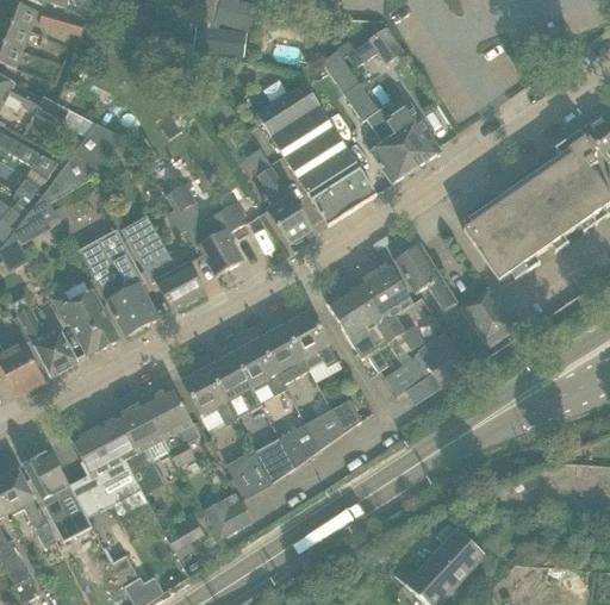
[(0,0),(0,17),(29,29),(37,8),(14,0),(0,0)]
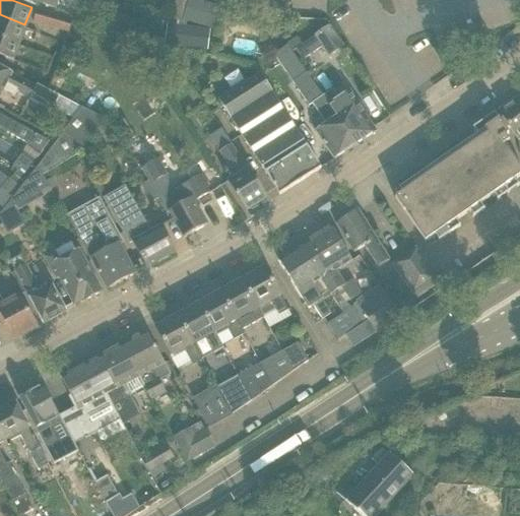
[(215,25),(221,3),(210,0),(188,0),(184,16),(215,25)]
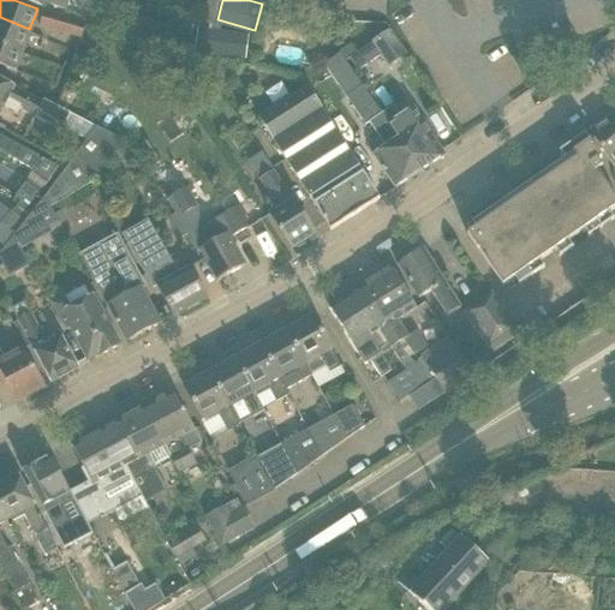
[(40,22),(81,34),(84,19),(43,7),(40,22)]
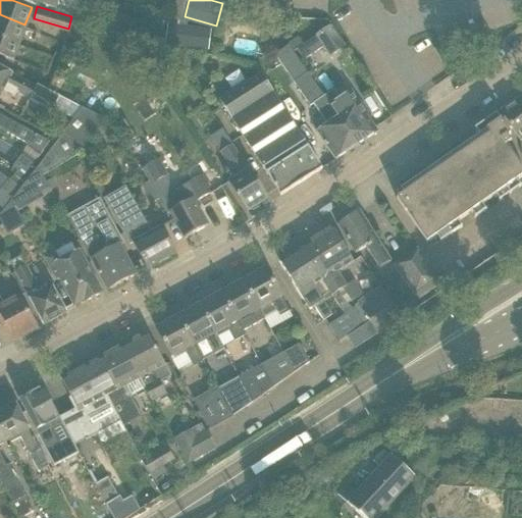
[(229,11),(227,20),(241,22),(243,13),(229,11)]
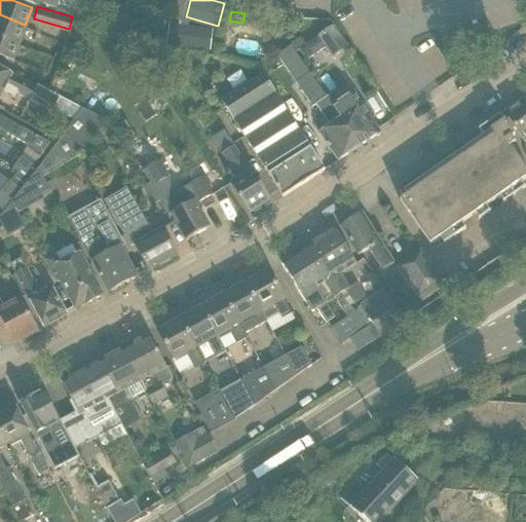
[(25,25),(0,14),(0,33),(19,40),(25,25)]
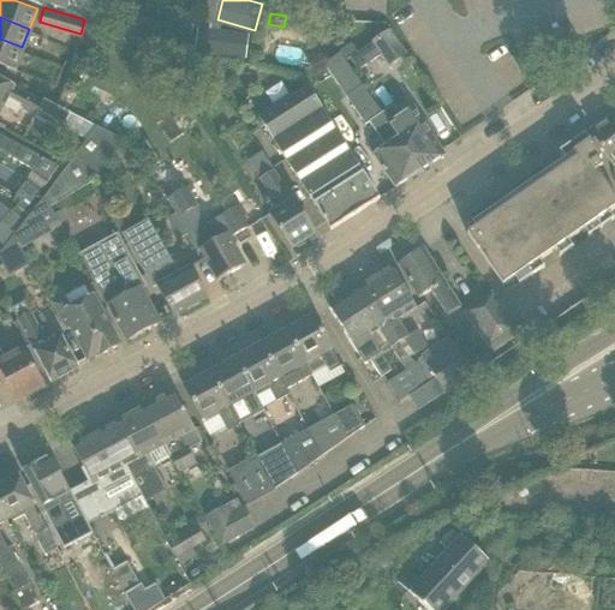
[(210,27),(207,51),(245,55),(248,31),(220,28),(221,21),(209,19),(208,27),(210,27)]
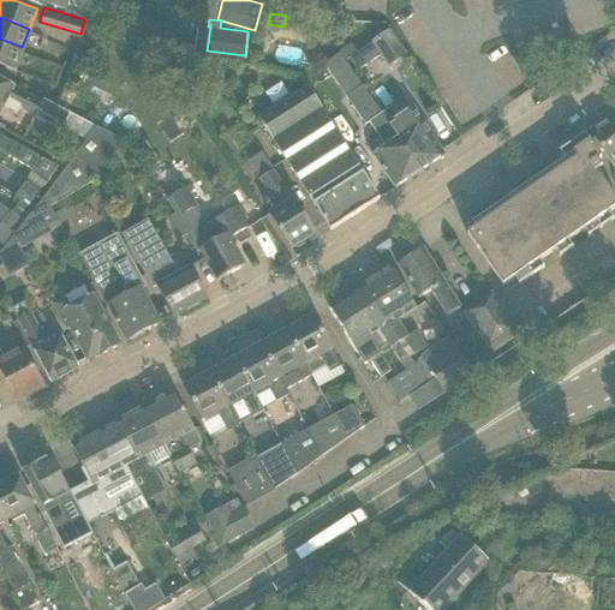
[(348,54),(357,67),(381,52),(388,63),(406,51),(388,25),(371,37),(372,39),(348,54)]
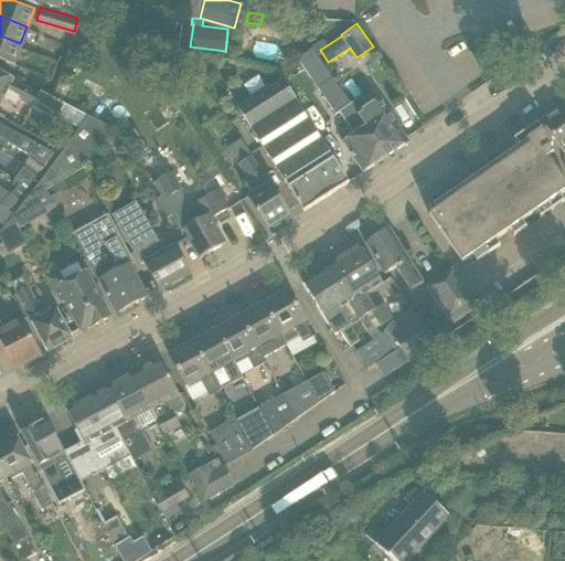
[(0,35),(0,55),(13,62),(20,43),(0,35)]
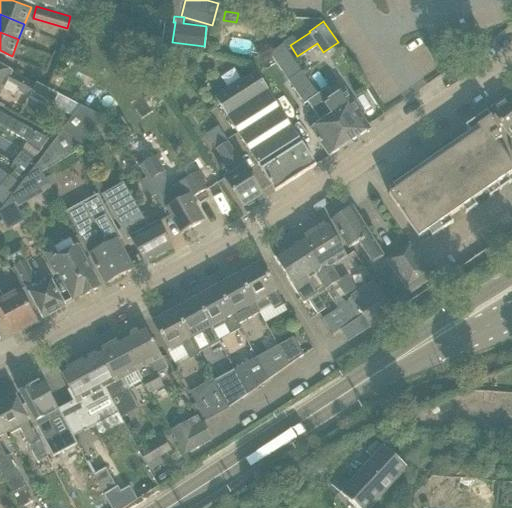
[(283,41),(270,50),(288,77),(303,100),(307,98),(317,91),(283,41)]
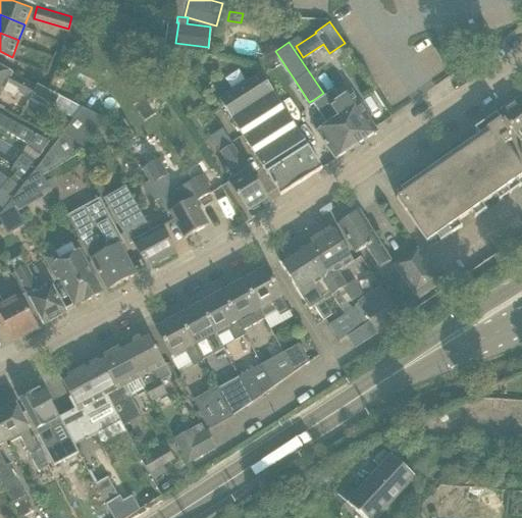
[(181,50),(173,57),(180,65),(189,58),(181,50)]
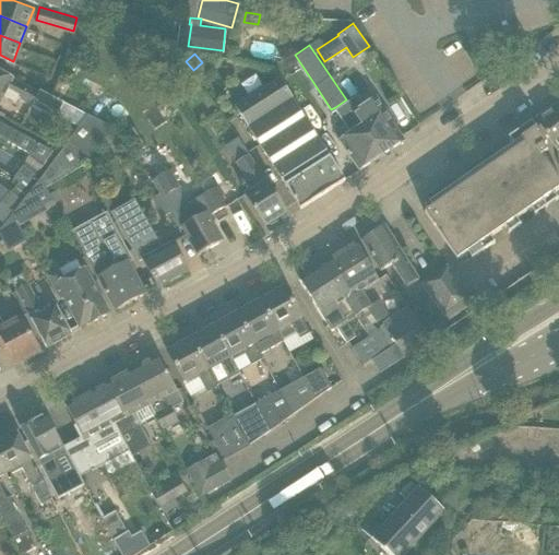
[(178,60),(164,70),(171,82),(186,72),(178,60)]
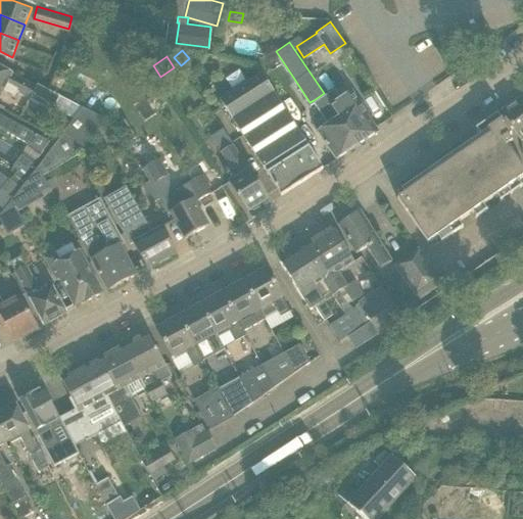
[(51,108),(60,92),(37,81),(36,83),(0,64),(0,92),(2,88),(14,95),(17,90),(51,108)]
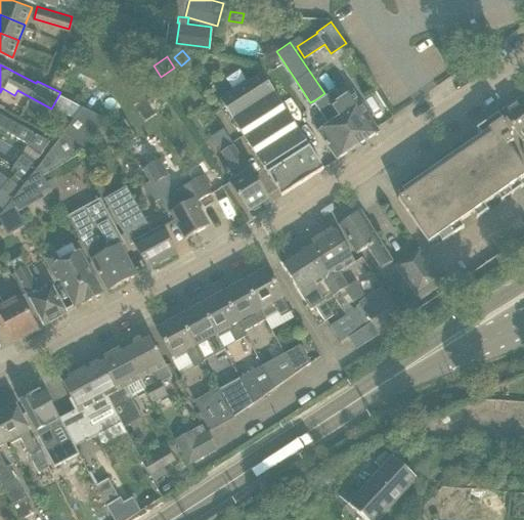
[(280,192),(322,166),(262,71),(220,97),(280,192)]
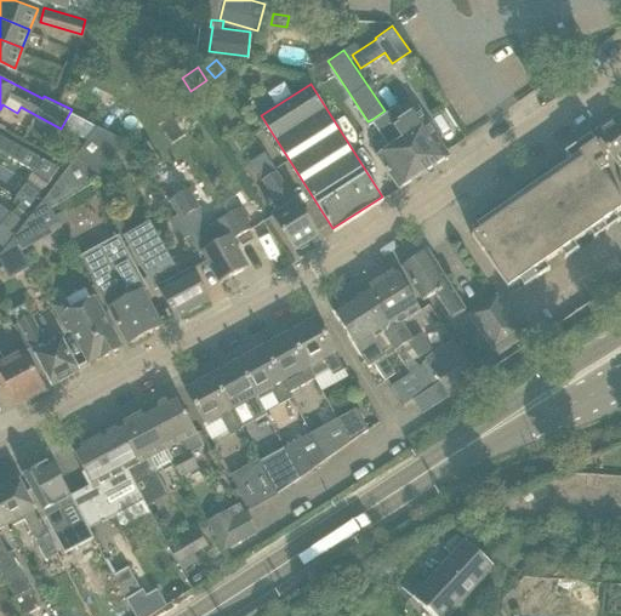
[(396,103),(385,110),(423,169),(449,152),(426,118),(412,127),(396,103)]
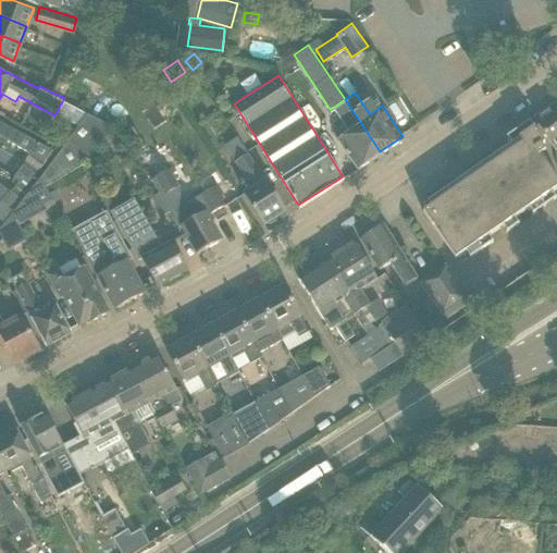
[(380,151),(345,99),(334,107),(348,128),(336,136),(357,167),(380,151)]
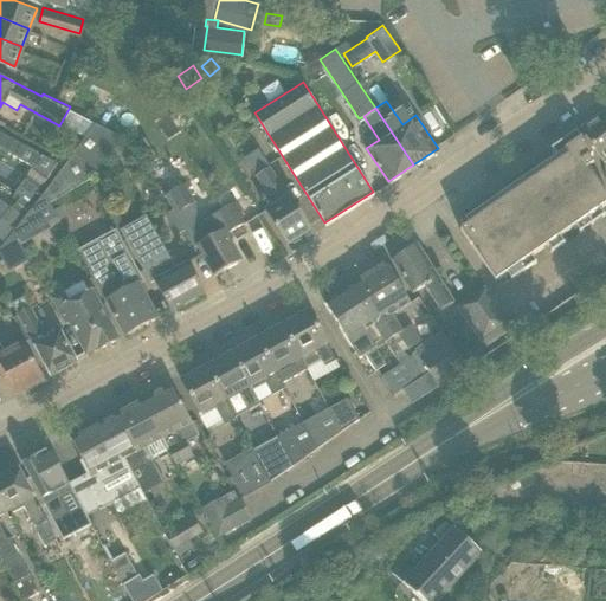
[(603,159),(605,156),(605,123),(598,112),(579,125),(603,159)]
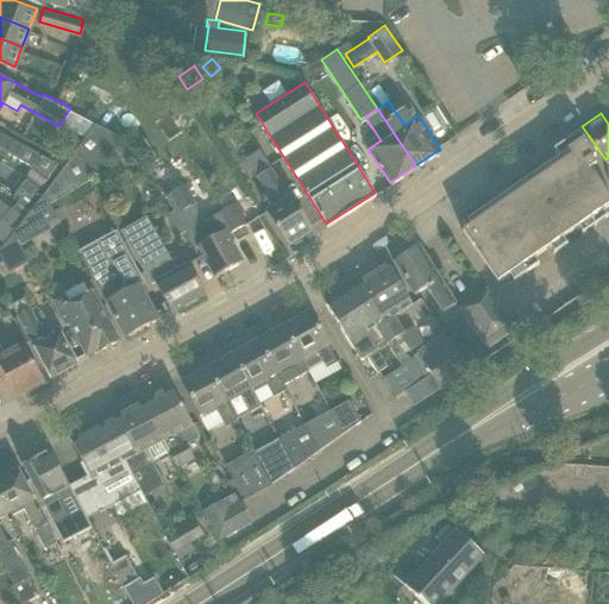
[(76,148),(90,174),(124,137),(94,121),(76,148)]
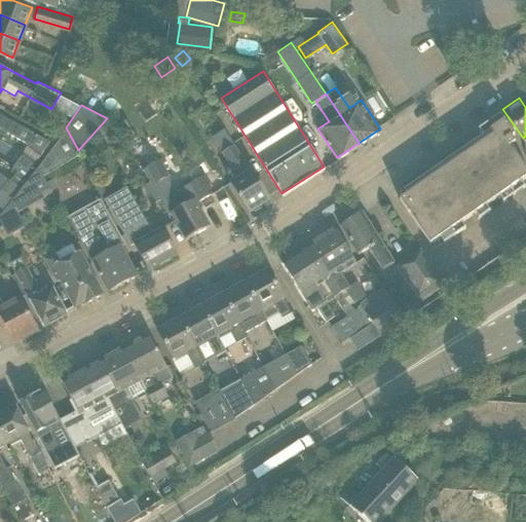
[(515,132),(499,111),(478,126),(485,137),(473,146),(468,141),(442,159),(446,164),(433,174),(429,169),(403,187),(406,192),(399,196),(429,240),(439,234),(443,240),(465,225),(461,219),(474,211),(478,217),(489,209),(485,202),(498,193),(502,199),(525,184),(521,178),(525,174),(525,165),(513,147),(518,144),(511,135),(515,132)]
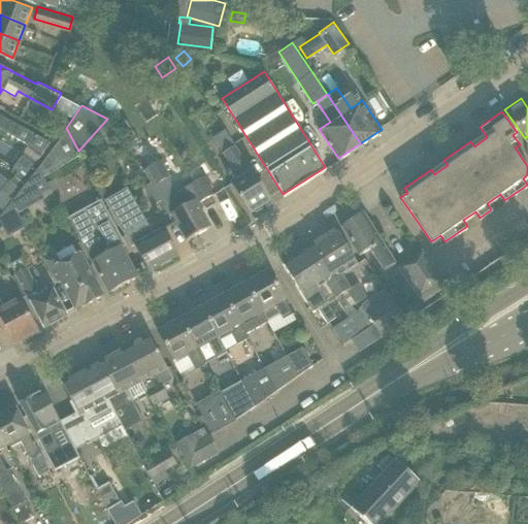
[(47,138),(0,112),(0,127),(41,150),(47,138)]
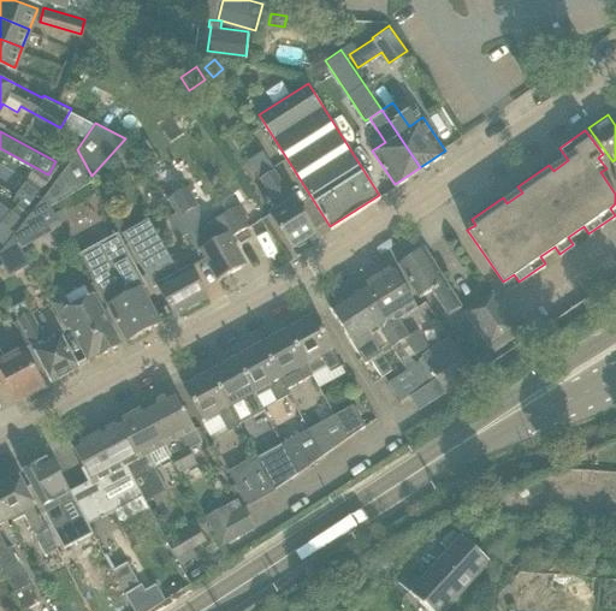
[(147,136),(137,142),(149,164),(159,158),(147,136)]
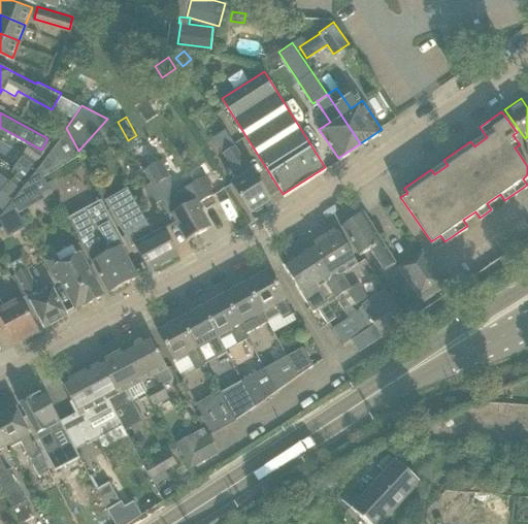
[(225,126),(213,133),(224,150),(239,175),(238,175),(231,181),(250,210),(253,208),(256,209),(261,206),(261,203),(263,201),(269,198),(229,132),(225,126)]
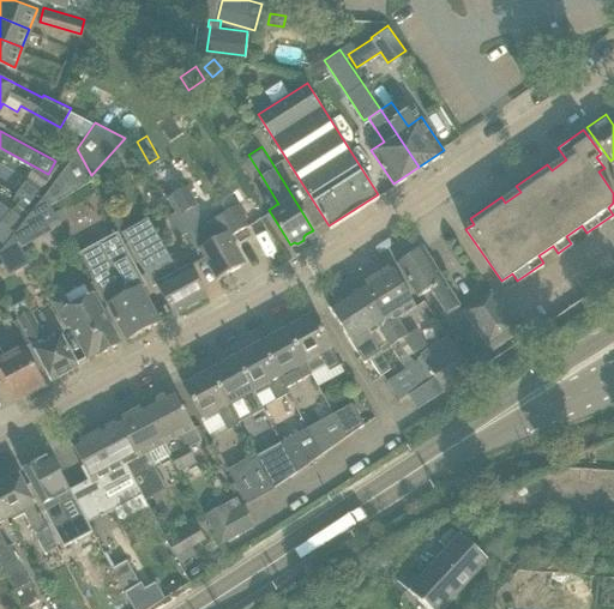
[(77,149),(44,194),(49,203),(90,179),(90,176),(91,175),(77,149)]
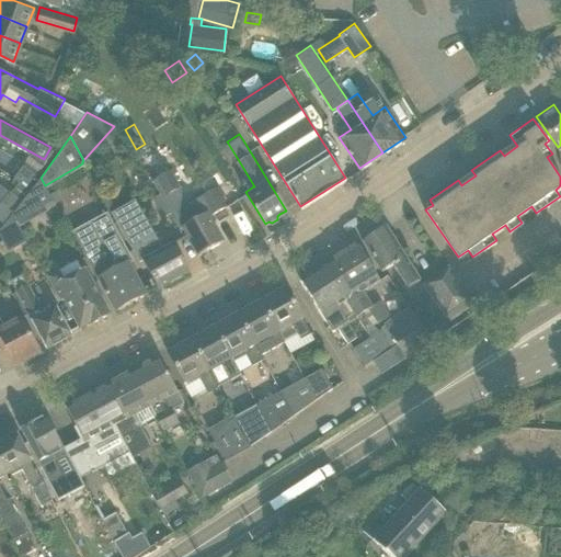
[(148,145),(139,149),(146,161),(155,157),(148,145)]
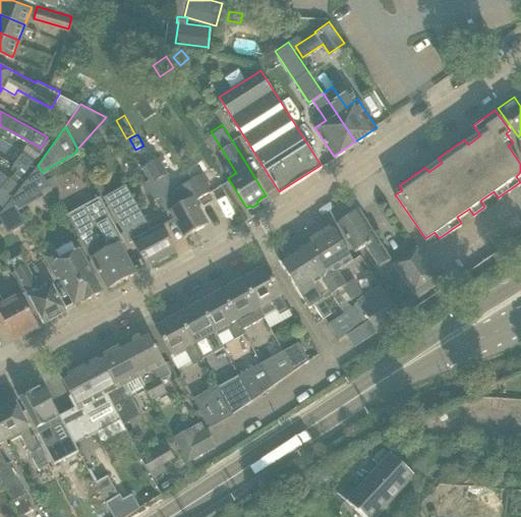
[(37,165),(31,161),(32,160),(21,152),(13,163),(18,166),(30,175),(37,165)]
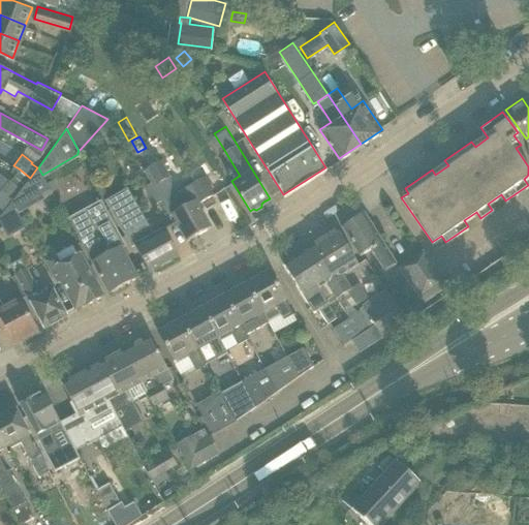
[(147,166),(144,168),(151,181),(157,192),(160,198),(169,214),(172,213),(175,218),(186,239),(189,237),(194,235),(210,225),(195,198),(197,197),(199,201),(212,192),(209,187),(211,185),(205,174),(177,189),(173,192),(164,177),(168,175),(159,158),(147,165),(147,166)]
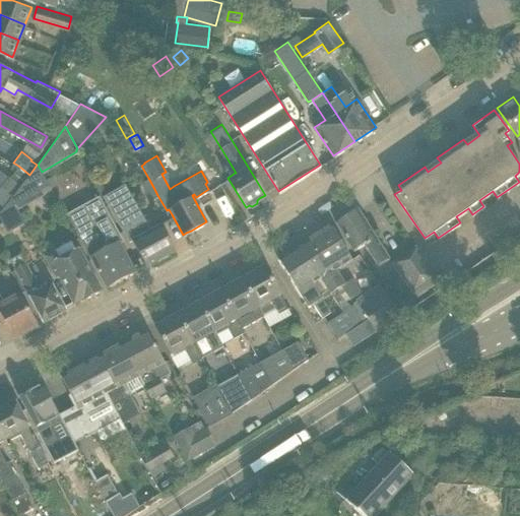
[(38,165),(37,165),(29,175),(21,185),(12,199),(17,207),(22,205),(51,189),(50,187),(45,179),(42,172),(38,165)]
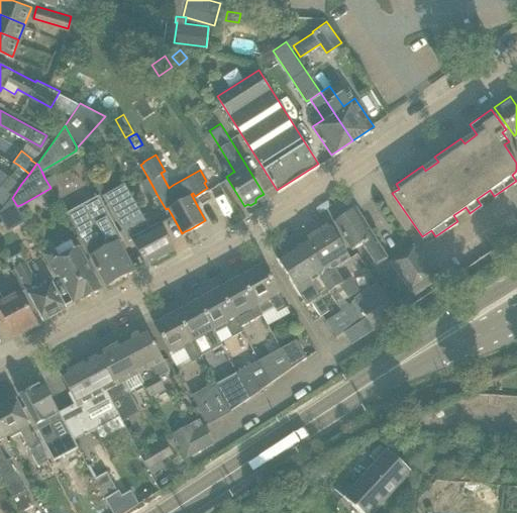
[(9,175),(1,185),(11,192),(19,182),(21,184),(29,174),(18,165),(10,175),(9,175)]
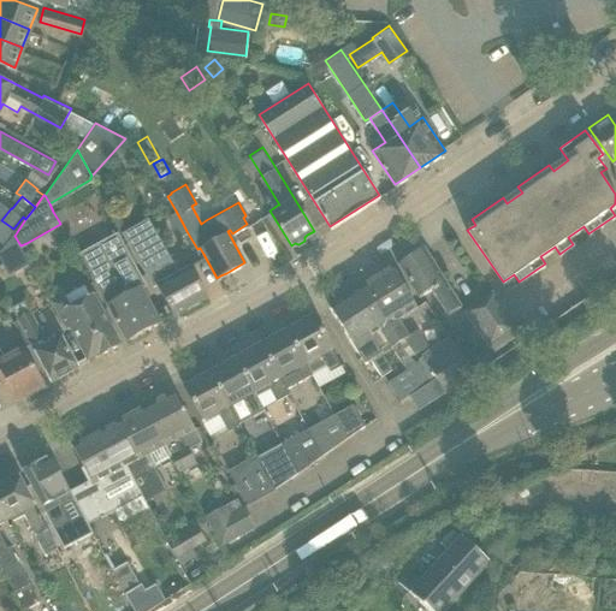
[(53,212),(59,221),(69,217),(64,206),(53,212)]
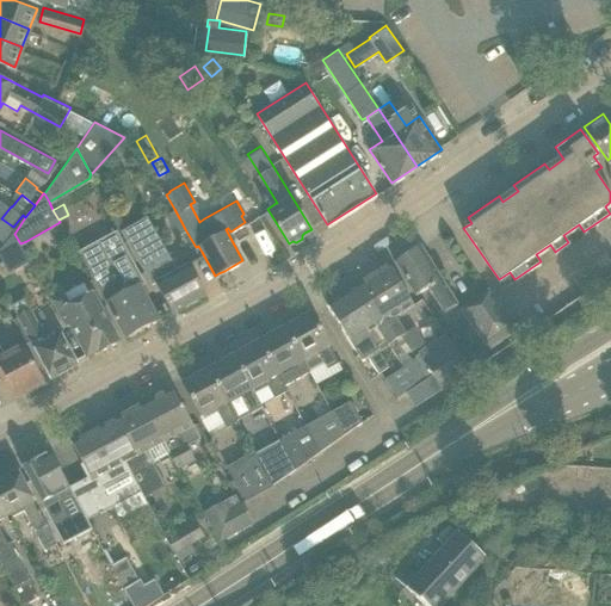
[(13,227),(1,218),(0,220),(0,235),(5,239),(13,227)]
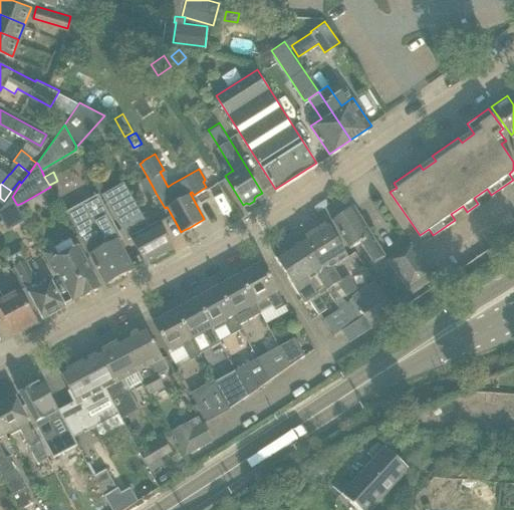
[(153,187),(146,191),(149,197),(156,193),(153,187)]
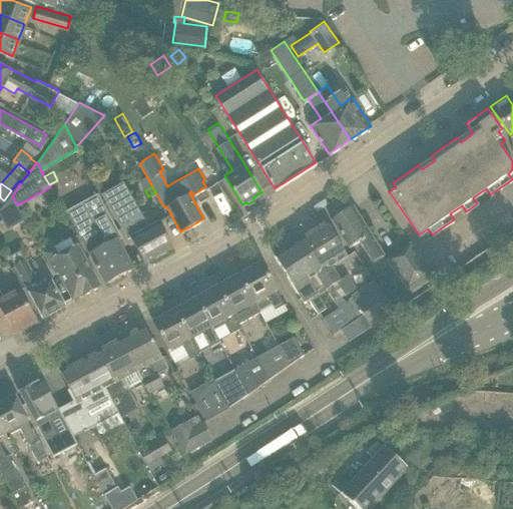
[(158,219),(147,224),(128,190),(107,201),(126,236),(130,234),(144,261),(172,245),(158,219)]
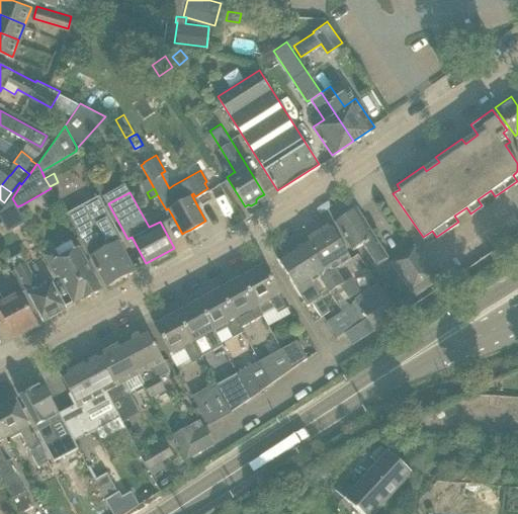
[(12,198),(0,213),(0,218),(7,228),(24,219),(17,206),(12,198)]
